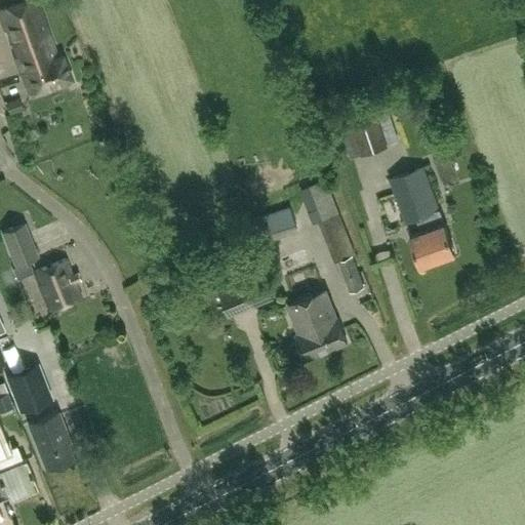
[(36,0),(28,0),(0,10),(0,16),(29,94),(72,78),(62,53),(57,55),(36,0)]
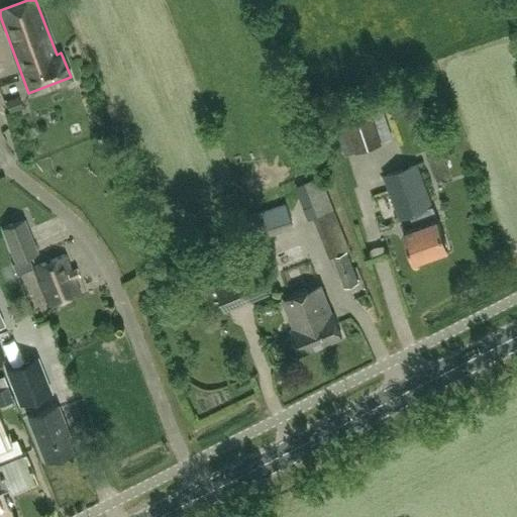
[(343,114),(344,116),(333,120),(345,154),(355,150),(356,152),(382,143),(382,141),(392,138),(381,104),(370,106),(343,114)]
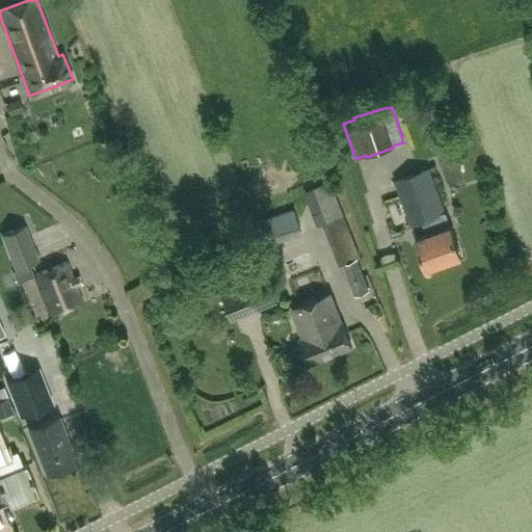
[(430,169),(396,180),(410,227),(424,222),(428,234),(416,238),(425,269),(459,258),(430,169)]
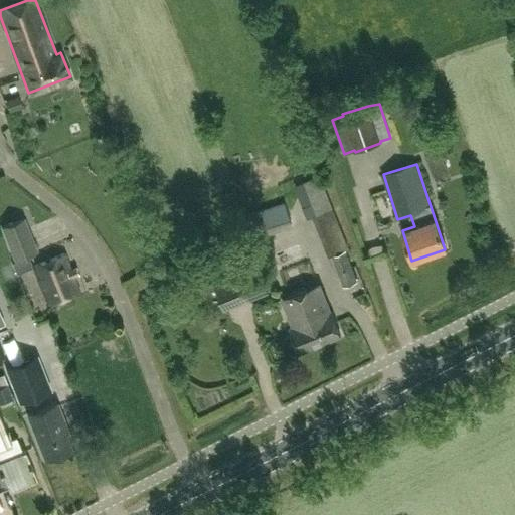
[(348,250),(320,176),(294,185),(308,219),(312,217),(329,258),(331,256),(343,288),(358,283),(345,251),(348,250)]
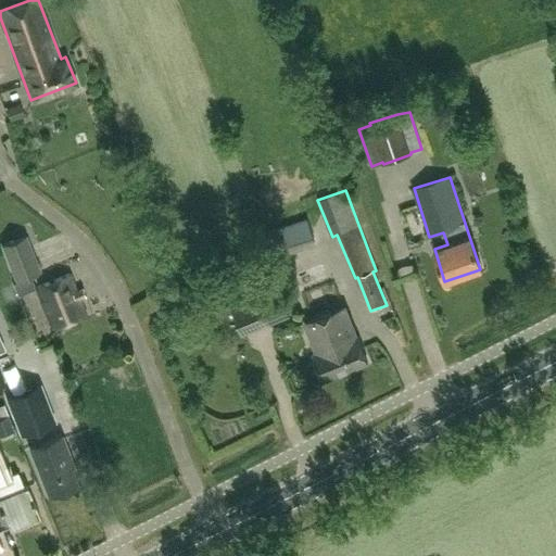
[(273,260),(315,245),(306,219),(264,234),(273,260)]
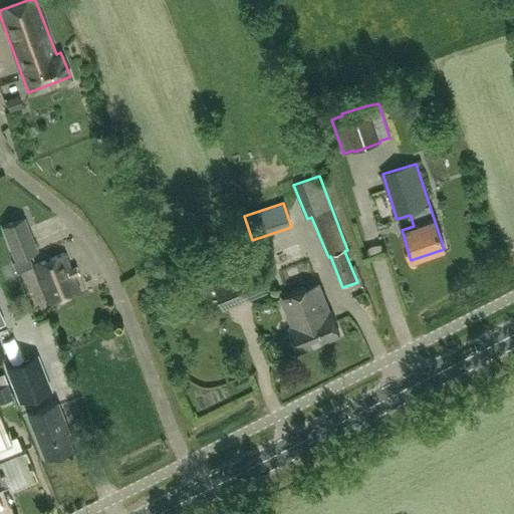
[(2,226),(15,260),(38,252),(25,218),(2,226)]
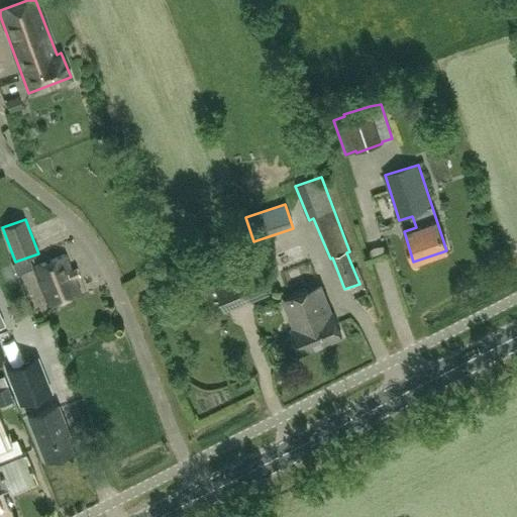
[(224,274),(224,273),(244,264),(233,234),(183,254),(194,285),(201,282),(206,294),(217,289),(225,311),(270,295),(256,261),(224,274)]
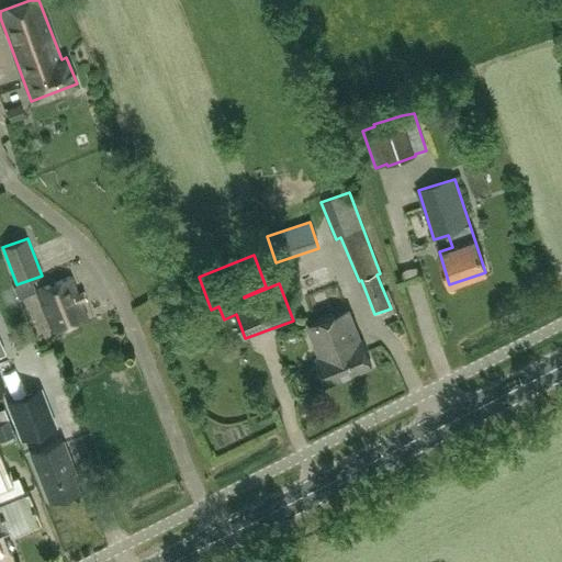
[(36,291),(53,332),(86,318),(69,277),(36,291)]
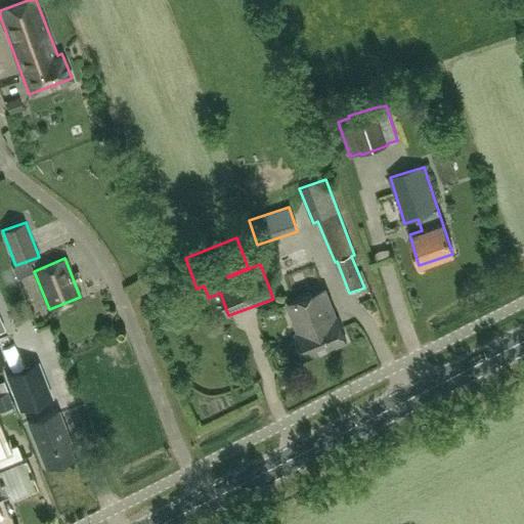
[(347,343),(336,316),(325,289),(287,304),(298,333),(294,334),(304,359),(347,343)]
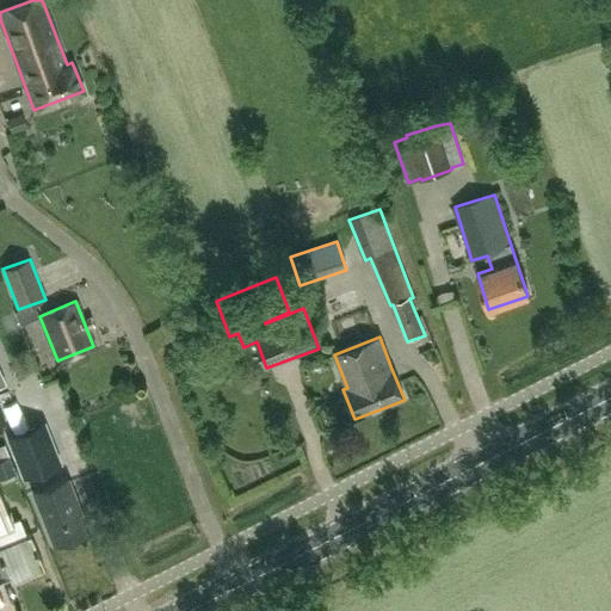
[(59,399),(62,419),(74,417),(69,396),(59,399)]
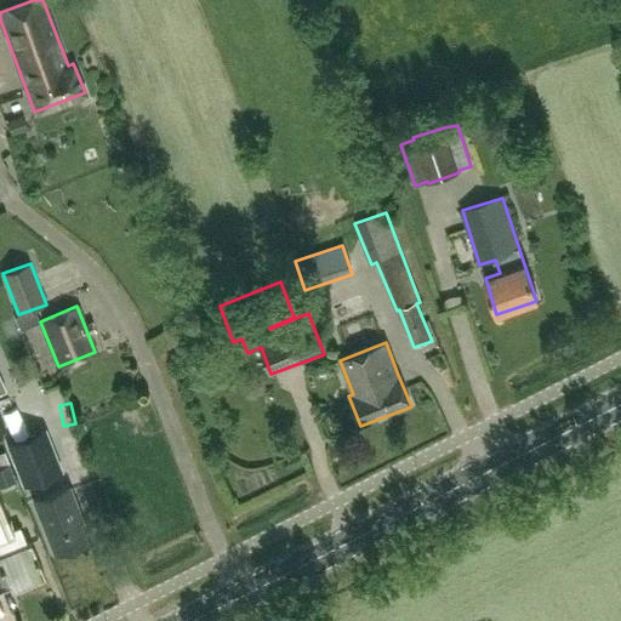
[(41,482),(55,476),(39,434),(6,448),(20,482),(38,474),(41,482)]
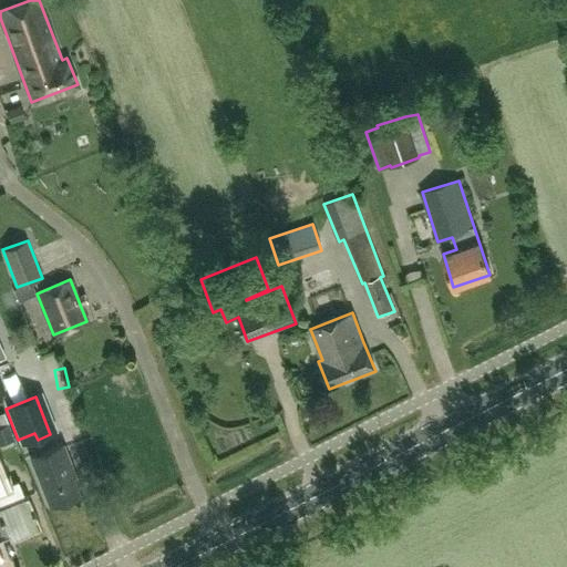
[(0,445),(14,441),(3,413),(0,414),(0,445)]
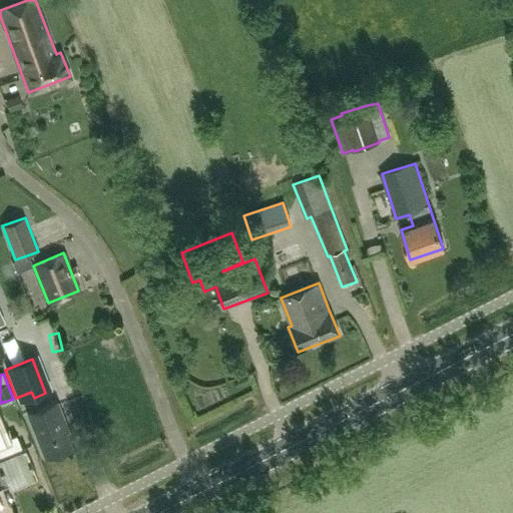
[(56,403),(28,413),(45,458),(73,448),(56,403)]
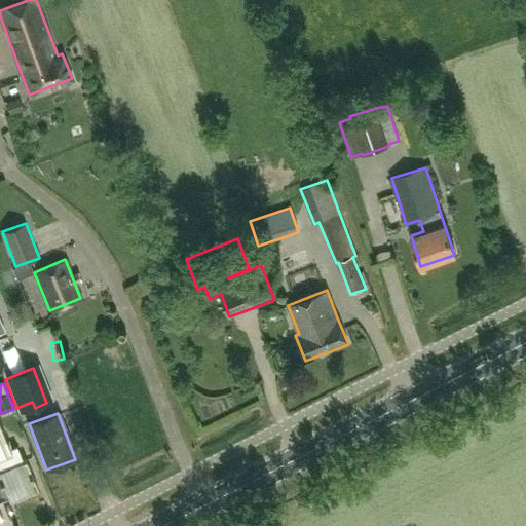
[(0,497),(8,495),(10,501),(38,490),(27,460),(23,462),(16,447),(4,452),(0,441),(0,497)]
